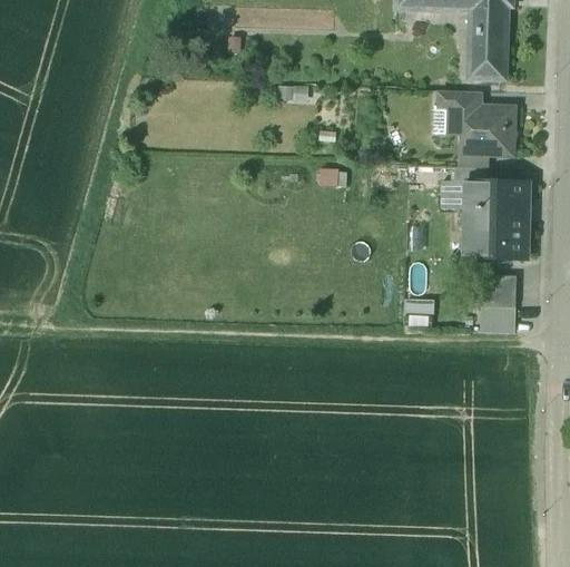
[(392,0),(392,11),(467,13),(464,80),(508,82),(510,9),(514,9),(514,0),(392,0)]
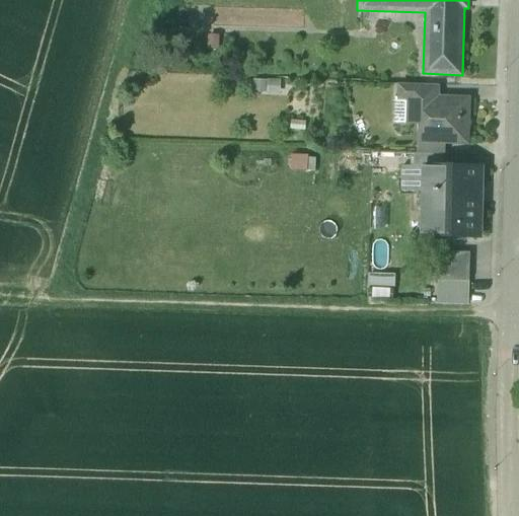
[(436,84),(399,82),(399,96),(409,97),(409,95),(436,96),(436,84)]
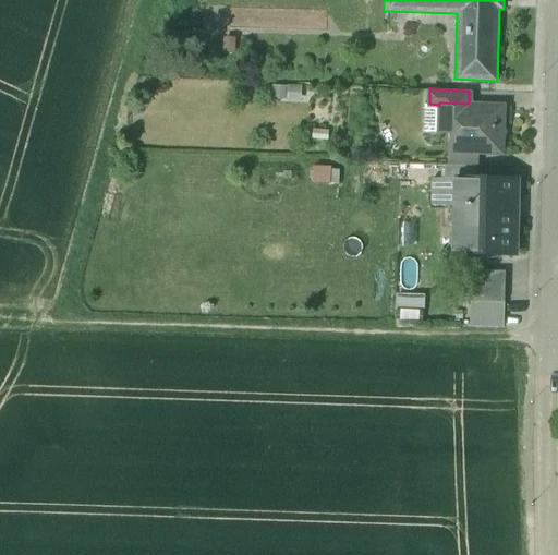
[(469,104),(439,103),(439,105),(429,104),(425,104),(424,130),(453,131),(453,148),(453,151),(476,152),(501,152),(502,105),(469,104)]
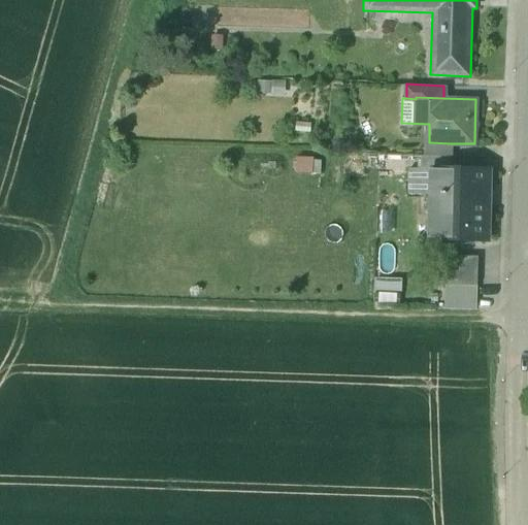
[(451,143),(429,142),(429,140),(426,140),(426,155),(451,156),(451,143)]
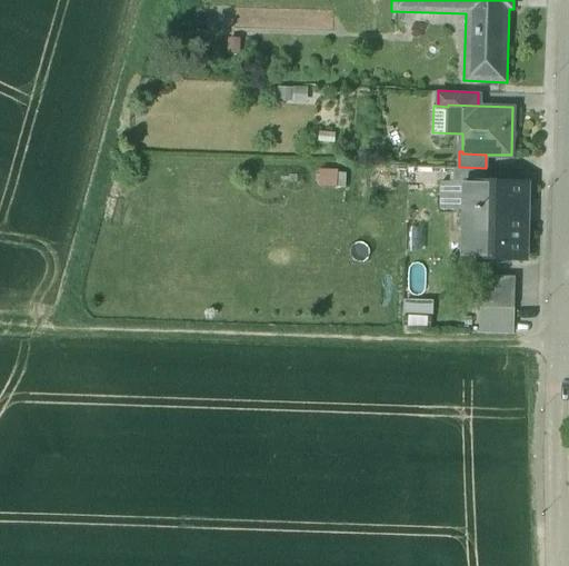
[(331,182),(333,168),(320,166),(318,180),(331,182)]
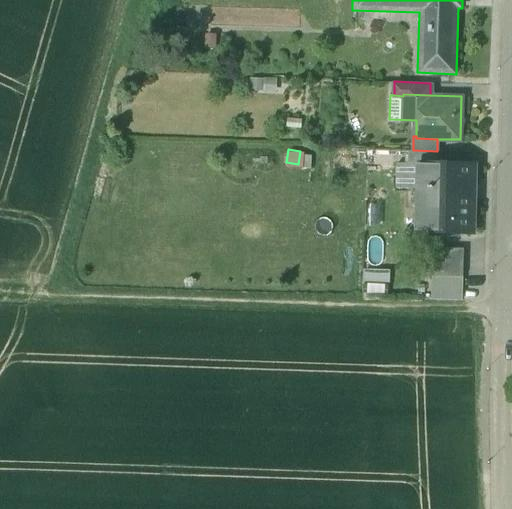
[(474,164),(418,162),(418,188),(430,188),(428,231),(473,232),(474,197),(469,197),(469,181),(474,181),(474,164)]
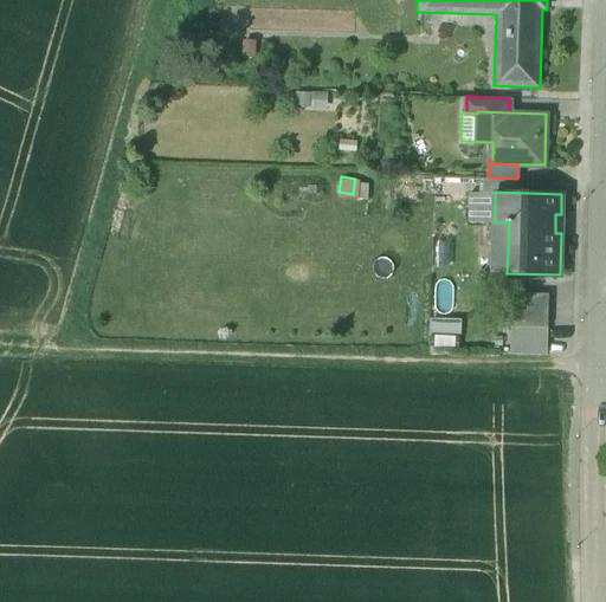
[(469,214),(484,215),(485,194),(470,193),(469,214)]
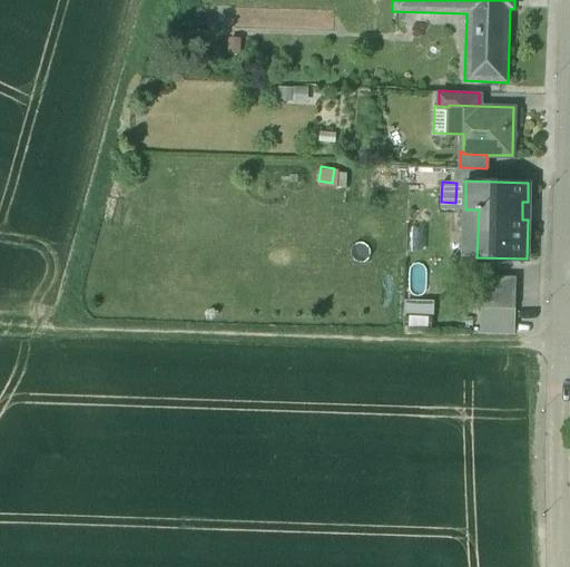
[(516,276),(482,275),(481,306),(516,308),(516,276)]
